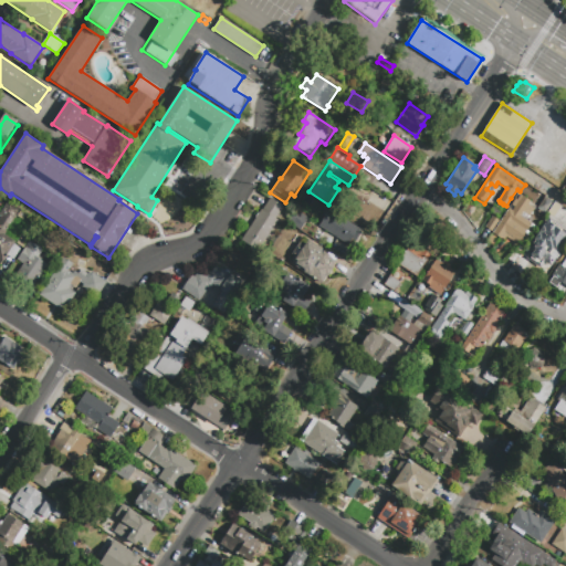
[(531,201),(521,216),(532,223),(517,244),(506,237),(504,240),(493,232),(510,208),(513,210),(515,207),(512,205),(516,198),(517,198),(521,194),(531,201)]
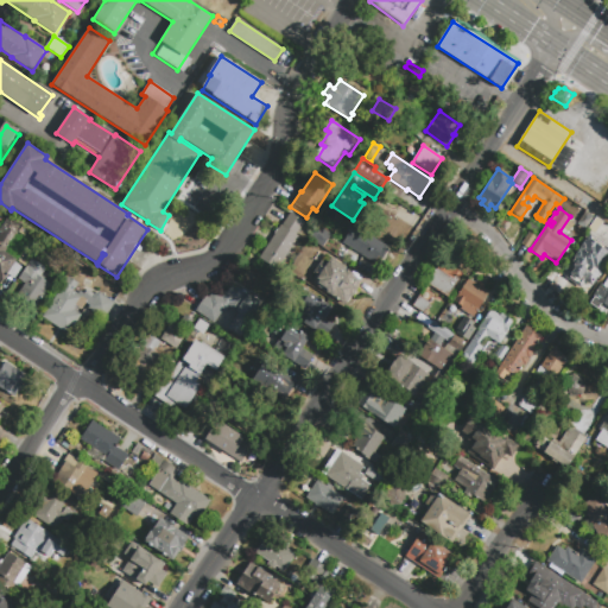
[(576,225),(584,211),(594,217),(586,230),(576,225)]
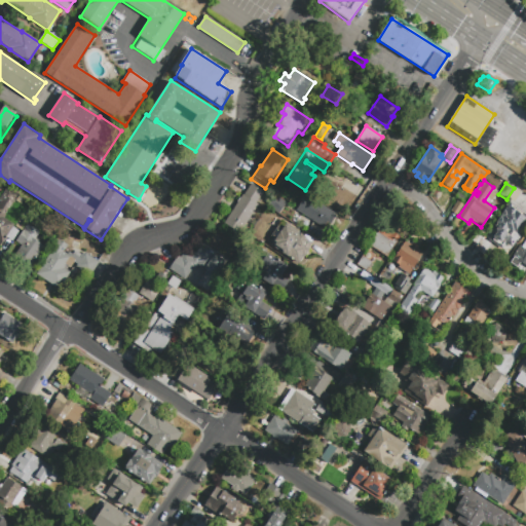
[(251,185),(263,192),(255,203),(258,205),(238,233),(224,223),(242,195),(243,195),(251,185)]
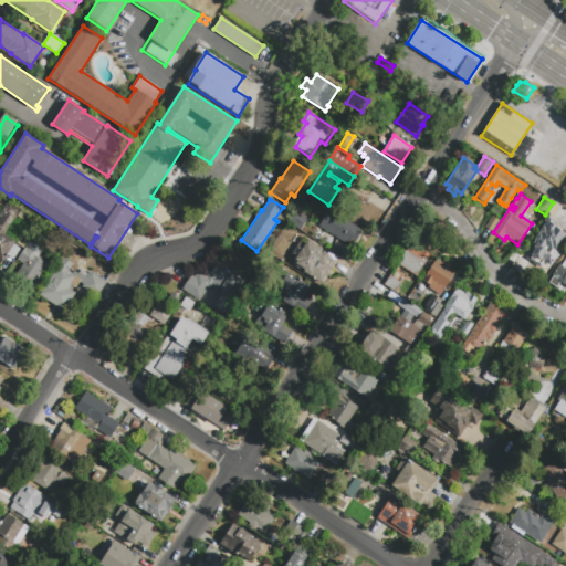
[(0,264),(0,212),(9,200),(22,210),(4,236),(14,242),(13,244),(20,249),(12,260),(7,255),(0,264)]
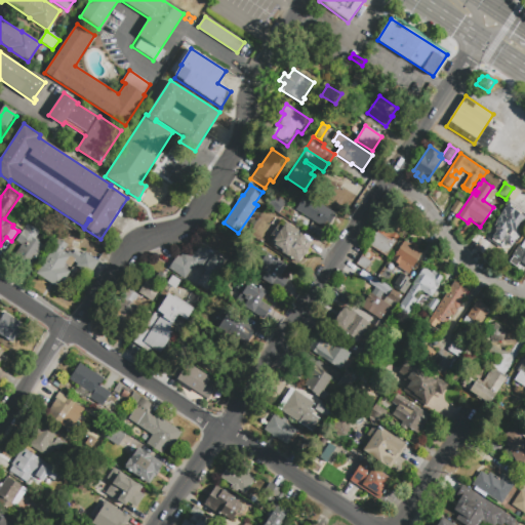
[(458,191),(466,194),(461,201),(455,197),(458,191)]
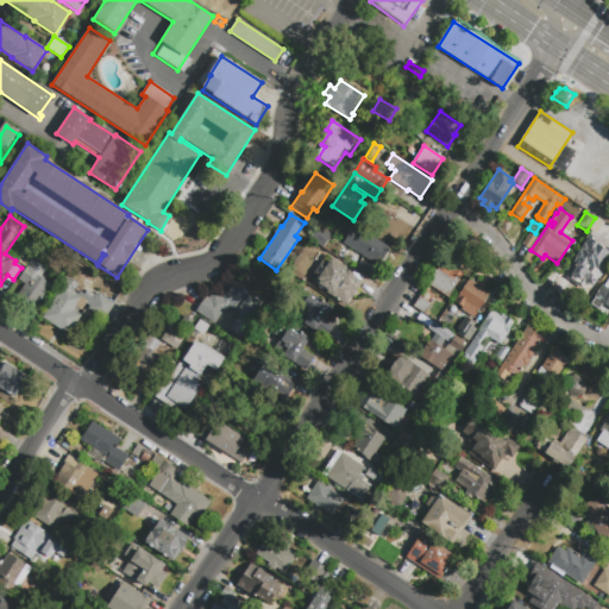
[(375,264),(343,244),(355,226),(390,249),(383,261),(378,258),(375,264)]
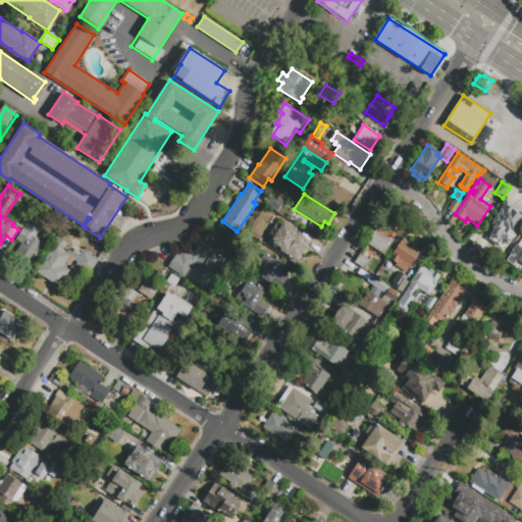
[(284,202),(276,212),(266,205),(273,195),(284,202)]
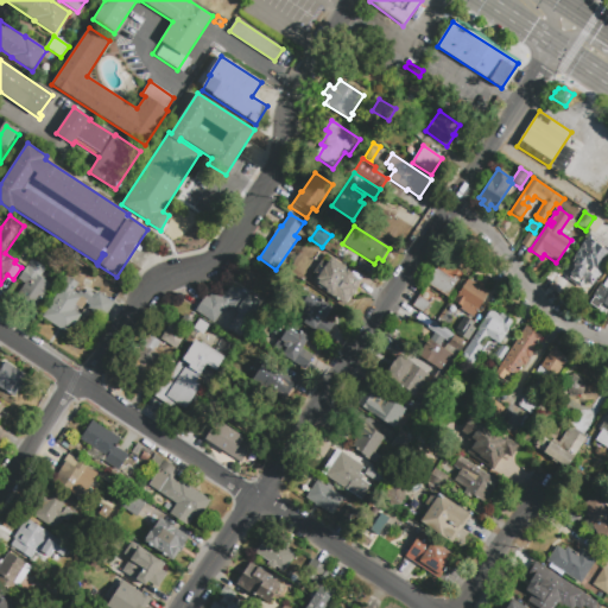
[(527,232),(536,238),(529,251),(520,245),(527,232)]
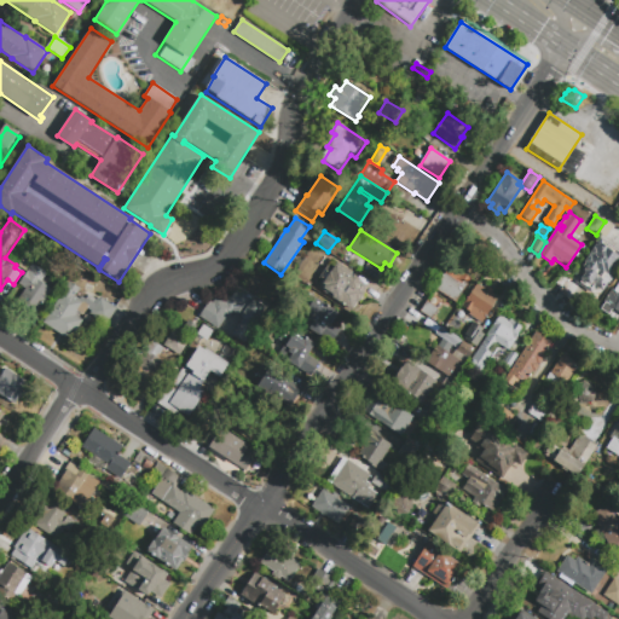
[(596,244),(597,246),(601,241),(618,253),(618,260),(611,275),(605,271),(601,276),(597,275),(594,279),(596,281),(590,289),(579,282),(586,271),(584,270),(588,265),(584,262),(596,244)]
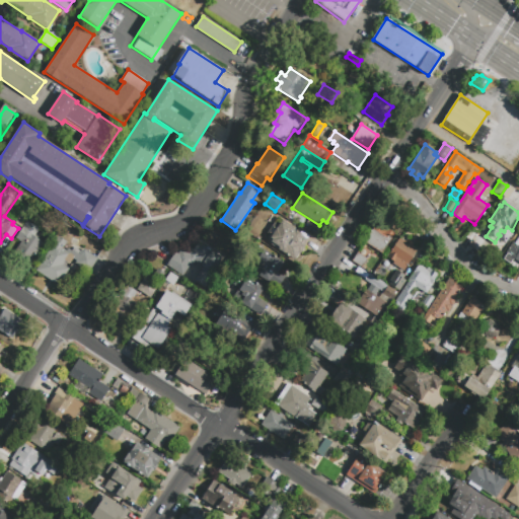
[(288,210),(284,216),(279,213),(283,207),(288,210)]
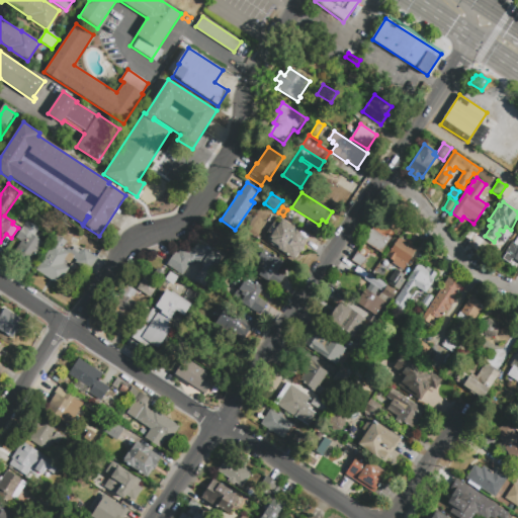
[(267,233),(277,218),(306,236),(307,237),(307,239),(307,242),(305,245),(306,246),(300,254),(298,254),(294,260),(266,242),(268,240),(266,239),(269,234),(267,233)]
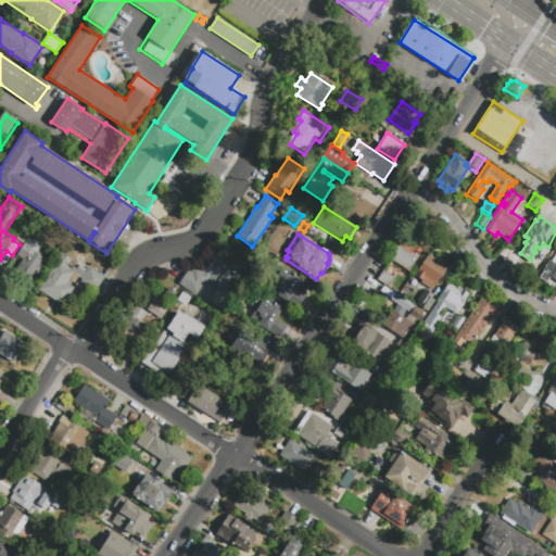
[(33,280),(15,269),(23,258),(16,255),(29,236),(42,244),(37,253),(47,260),(33,280)]
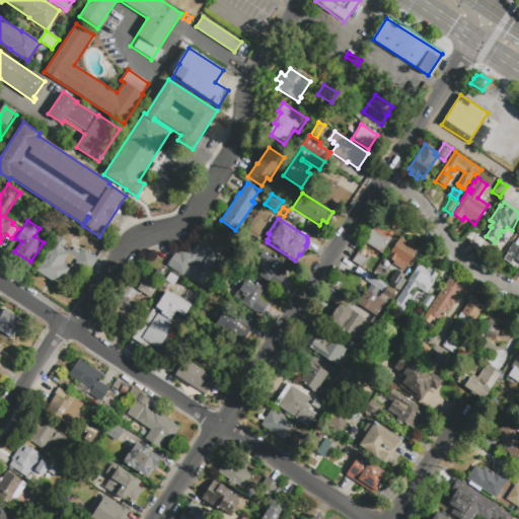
[(385,227),(394,234),(381,253),(365,242),(375,226),(382,231),(385,227)]
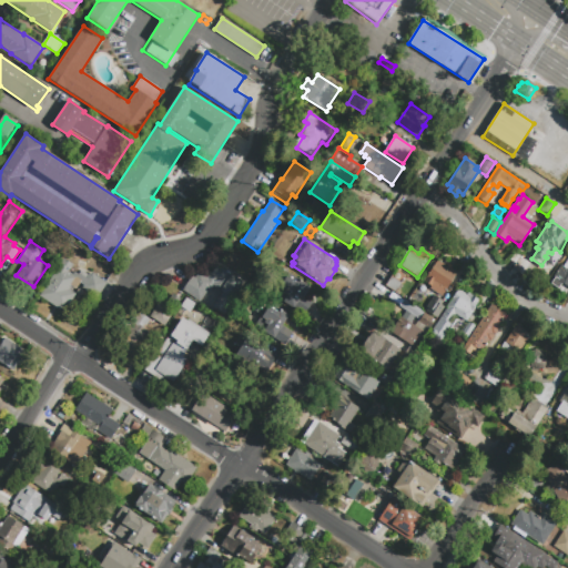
[(567,286),(554,277),(561,265),(564,266),(567,259),(567,286)]
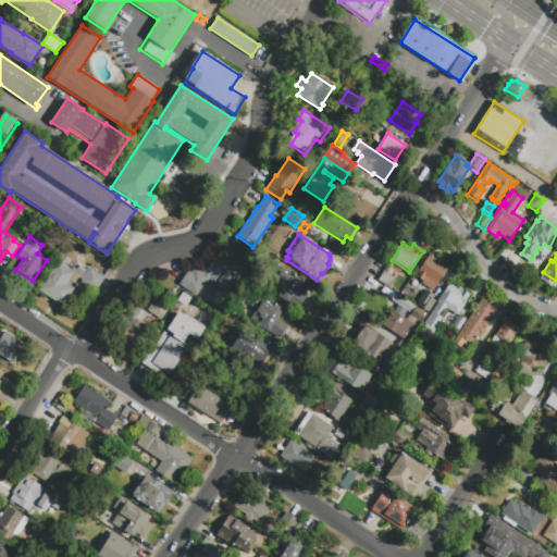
[(63,307),(39,291),(63,255),(72,260),(67,267),(72,269),(73,267),(77,270),(79,265),(87,271),(90,268),(106,277),(96,293),(81,282),(82,280),(78,277),(74,284),(70,281),(67,284),(74,289),(63,307)]
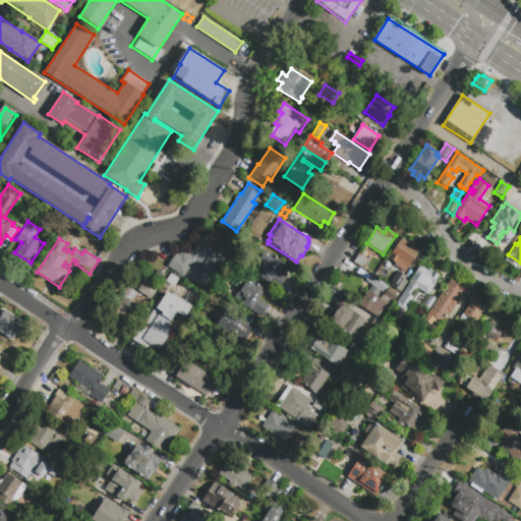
[(409,241),(415,245),(414,246),(420,250),(405,273),(394,266),(396,264),(389,258),(401,239),(407,243),(409,241)]
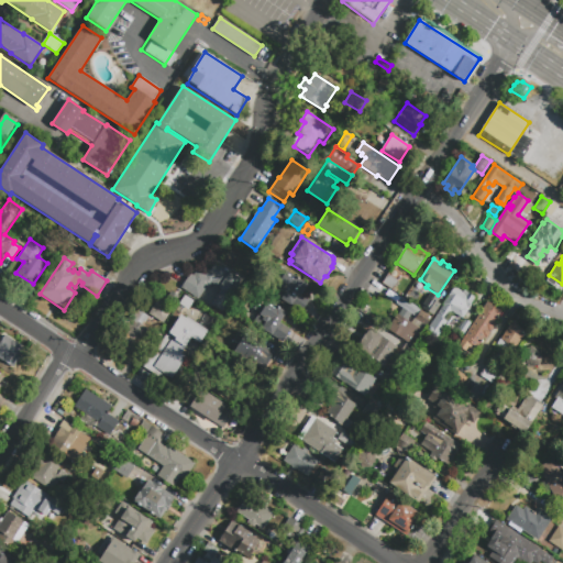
[(181,288),(190,274),(194,276),(198,269),(206,274),(209,269),(210,271),(214,265),(218,267),(220,264),(243,280),(222,310),(212,304),(220,291),(211,286),(208,290),(206,289),(199,299),(181,288)]
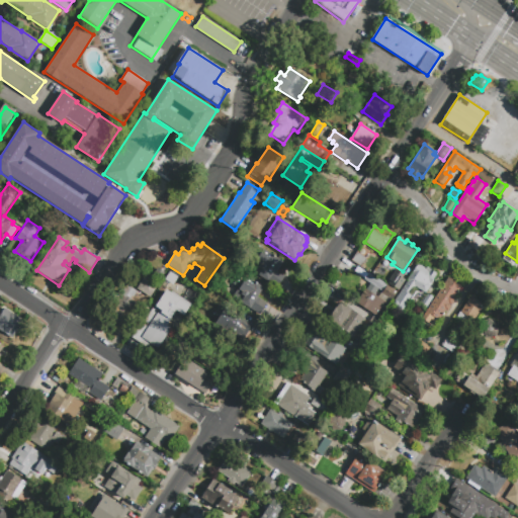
[(283,262),(276,272),(286,278),(279,289),(243,265),(252,251),(258,255),(263,249),(283,262)]
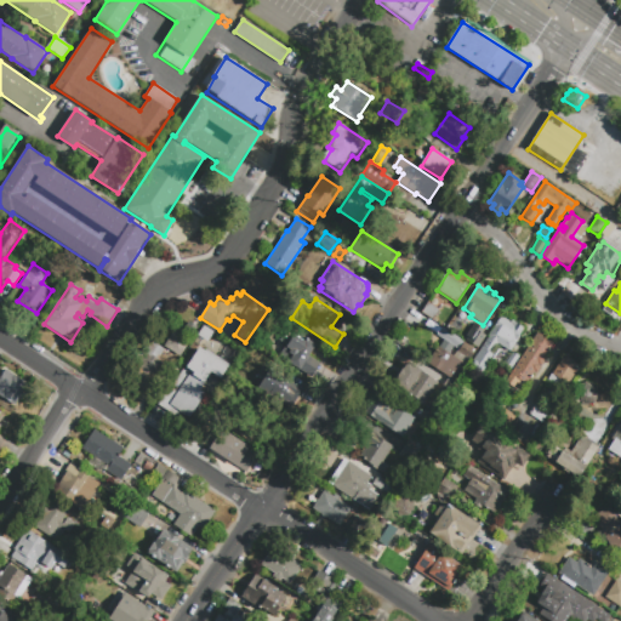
[(422,312),(428,302),(439,311),(433,320),(422,312)]
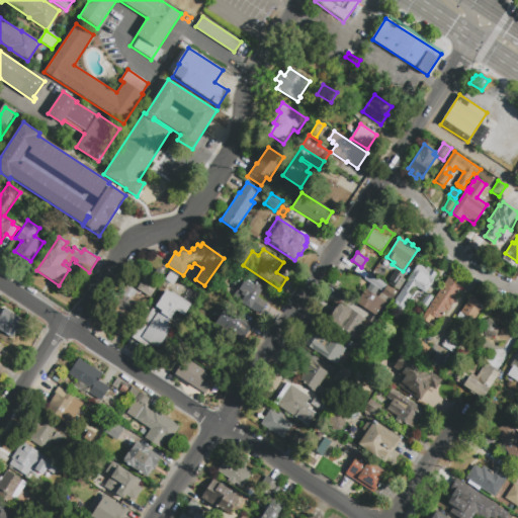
[(427,267),(437,274),(432,280),(433,281),(425,293),(415,286),(405,300),(398,295),(408,281),(407,280),(418,264),(425,269),(427,267)]
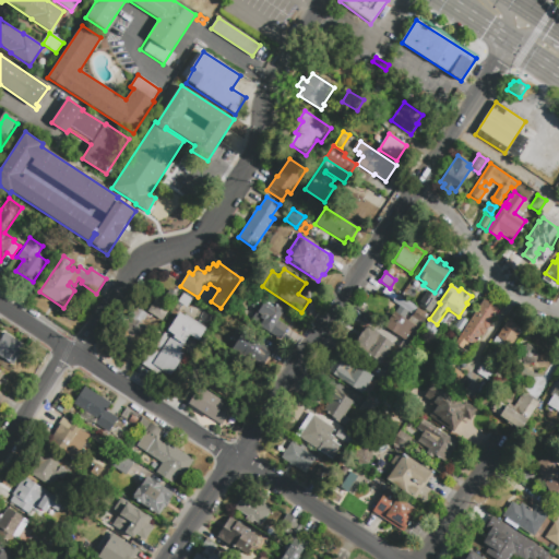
[(178,301),(185,294),(192,299),(187,308),(178,301)]
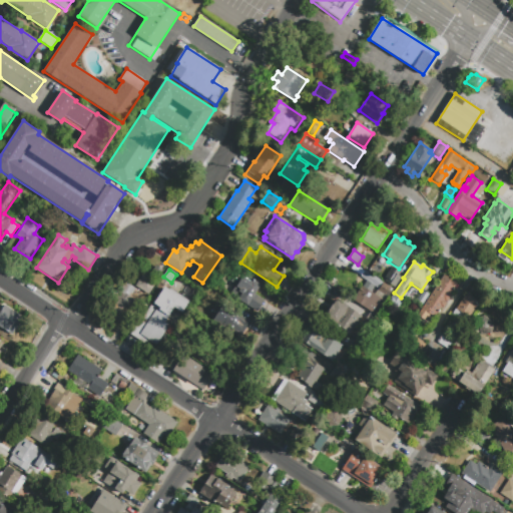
[(366,271),(383,282),(379,289),(361,278),(366,271)]
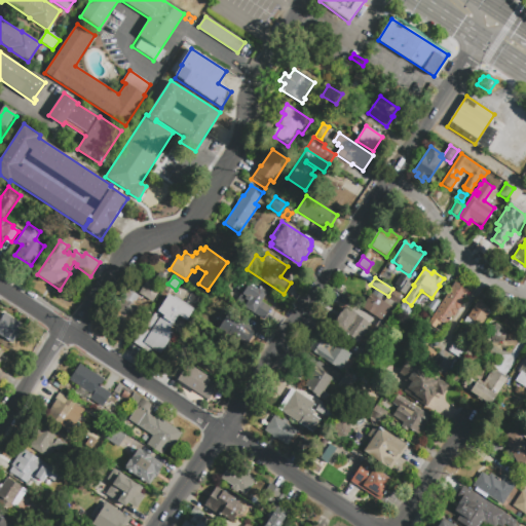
[(403,278),(412,285),(405,295),(396,289),(403,278)]
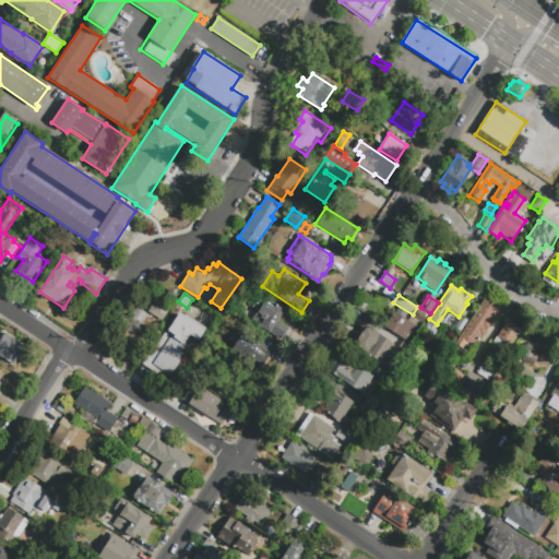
[(162,321),(147,312),(157,297),(171,306),(162,321)]
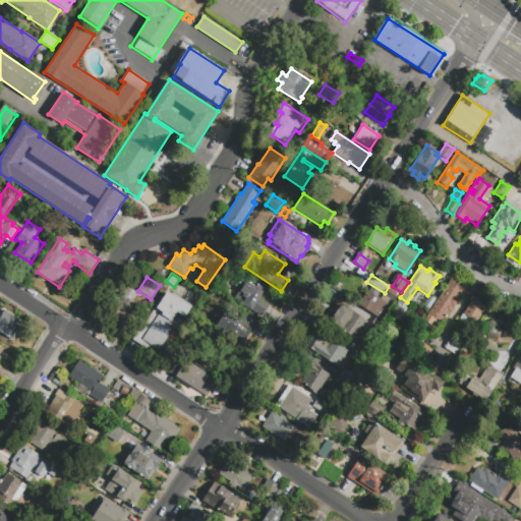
[(246,281),(248,278),(266,289),(259,299),(270,305),(263,317),(234,299),(240,289),(235,286),(241,277),(246,281)]
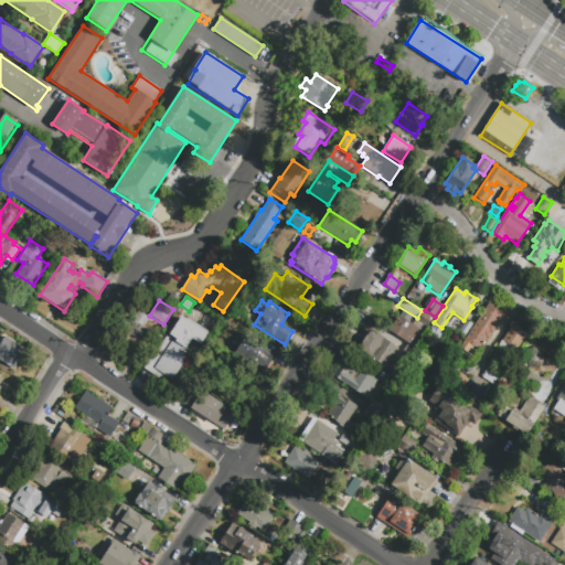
[(488,302),(493,306),(493,307),(503,313),(496,324),(497,326),(488,340),(486,338),(478,350),(469,343),(471,339),(466,336),(488,302)]
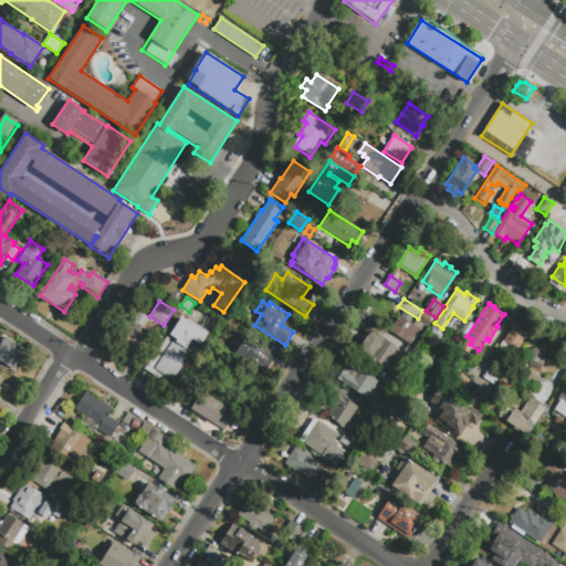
[(427,331),(423,335),(421,334),(412,348),(388,333),(389,332),(399,316),(400,317),(404,312),(412,317),(411,320),(417,322),(422,314),(433,321),(427,331)]
